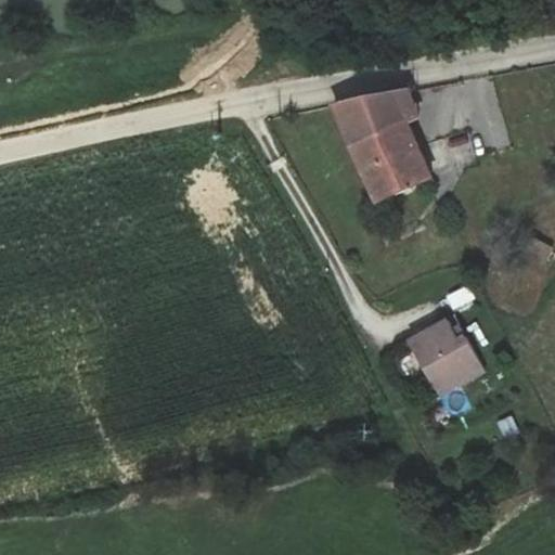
[(346,141),(402,123),(416,117),(403,91),(356,102),(331,106),(346,141)]
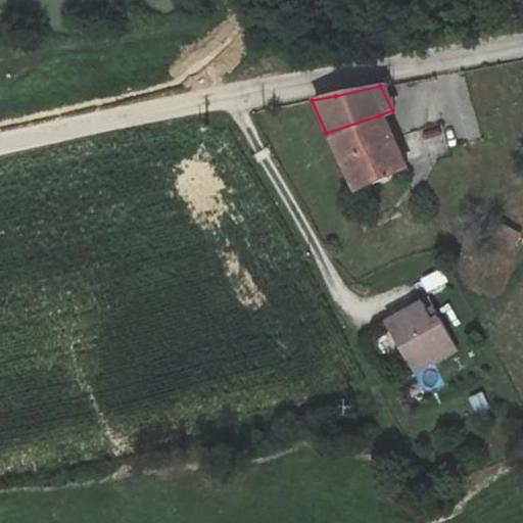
[(379,115),(326,133),(355,192),(409,175),(379,115)]
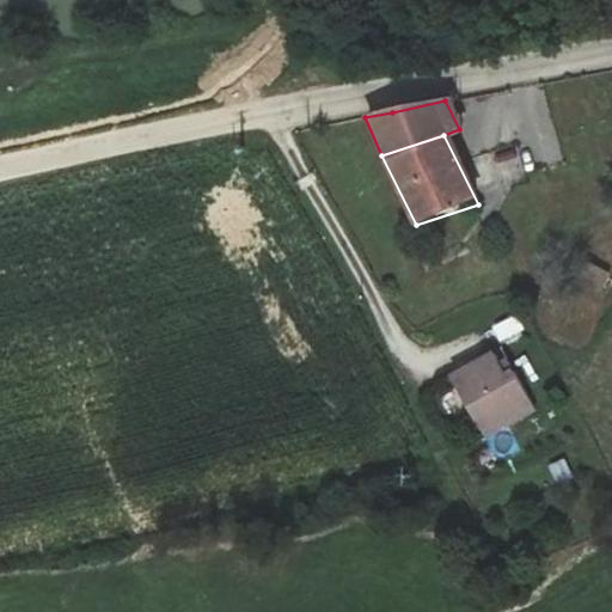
[(499,342),(524,331),(516,314),(493,325),(499,342)]
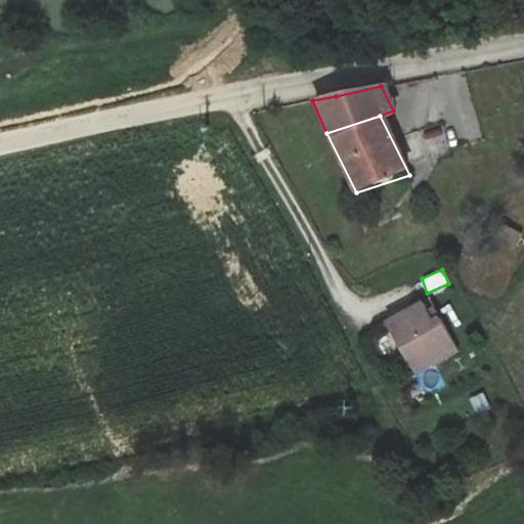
[(460,350),(436,308),(426,313),(421,303),(388,320),(417,374),(460,350)]
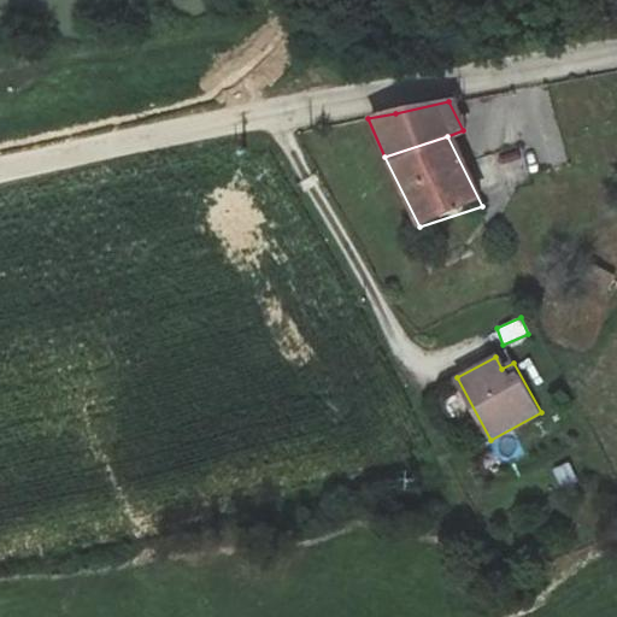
[(560,492),(579,485),(569,462),(551,469),(560,492)]
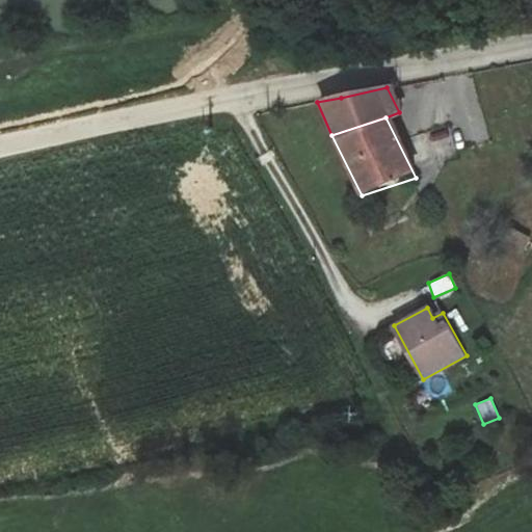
All buildings are outlined.
